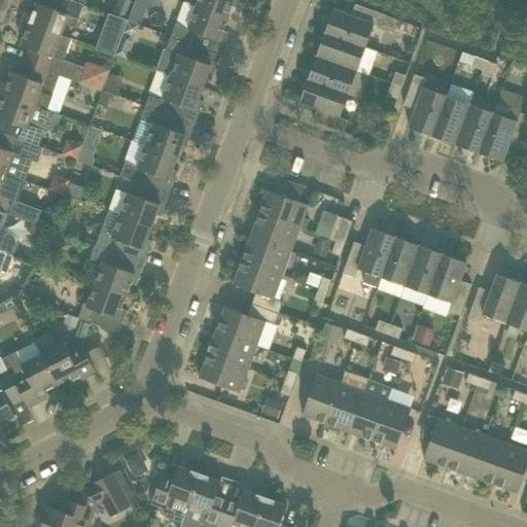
[(26,10),(23,21),(61,36),(66,23),(76,26),(84,4),(72,0),(47,0),(46,5),(37,2),(33,13),(26,10)]
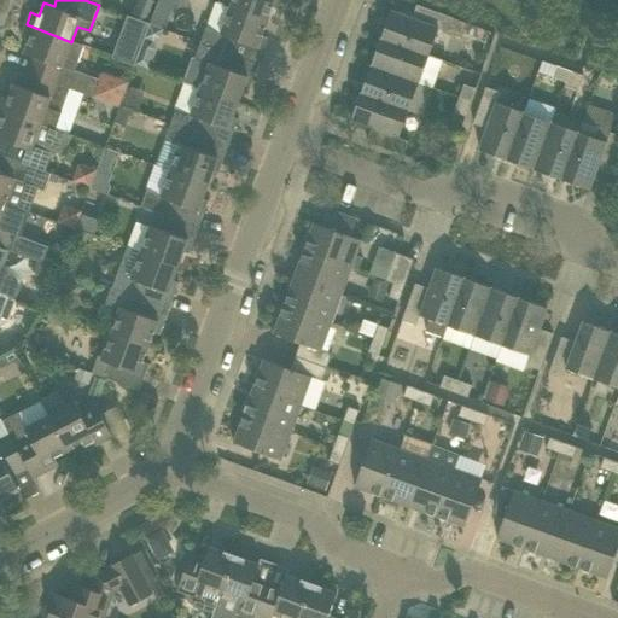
[(147,19),(157,0),(156,0),(136,0),(132,11),(147,19)]
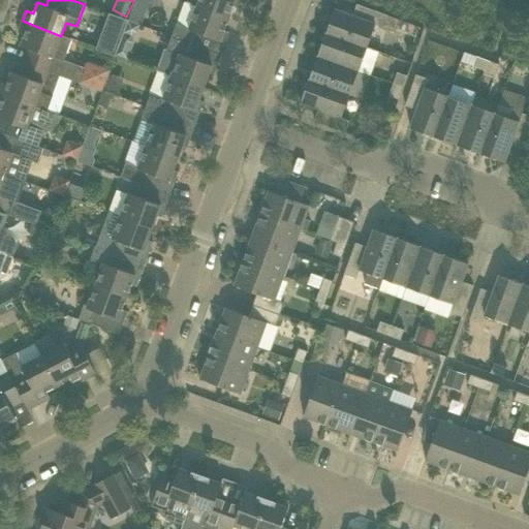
[(239,7),(241,0),(199,0),(197,5),(229,18),(234,5),(239,7)]
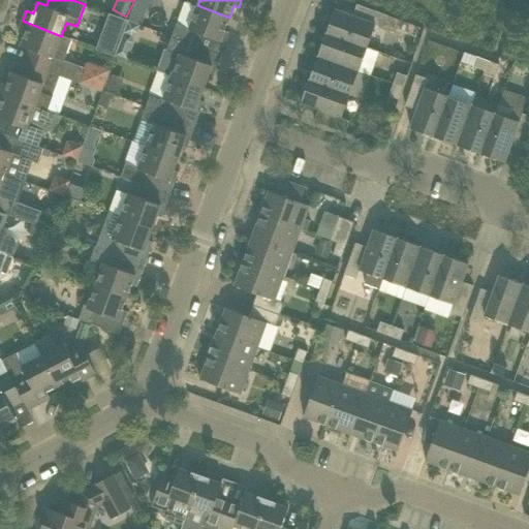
[(327,32),(367,47),(375,24),(396,31),(400,20),(358,4),(353,16),(335,8),(327,32)]
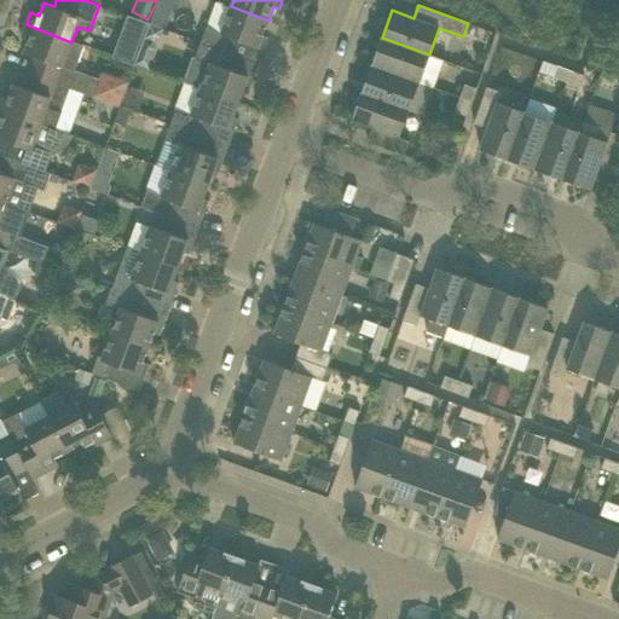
[(201,42),(259,64),(268,38),(262,35),(268,21),(231,6),(221,33),(207,27),(201,42)]
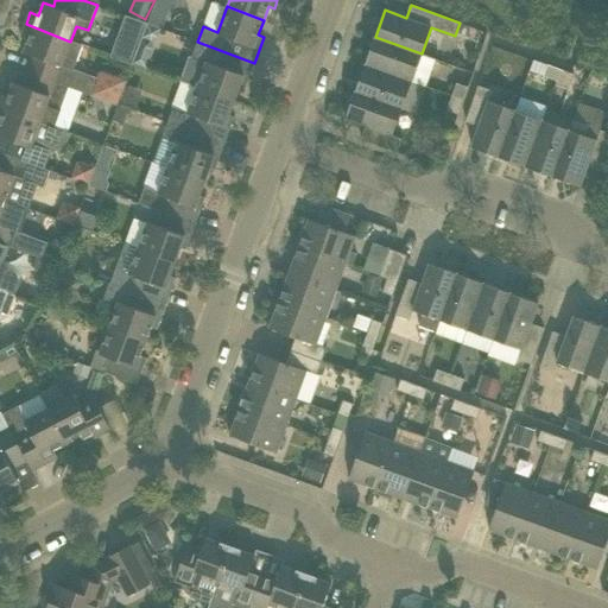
[(168,17),(152,11),(147,23),(163,29),(168,17)]
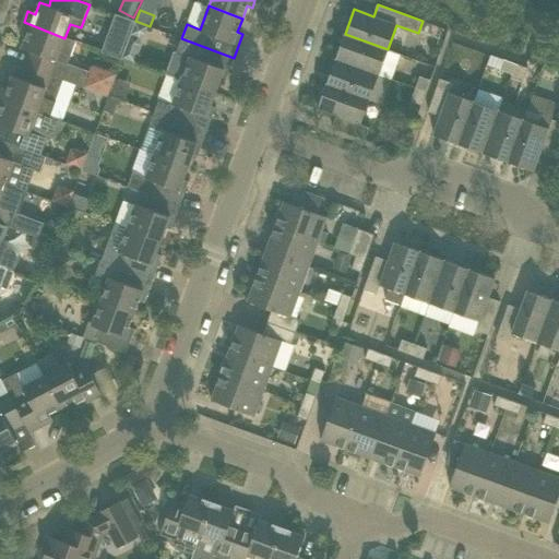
[(116,14),(102,52),(121,60),(135,22),(116,14)]
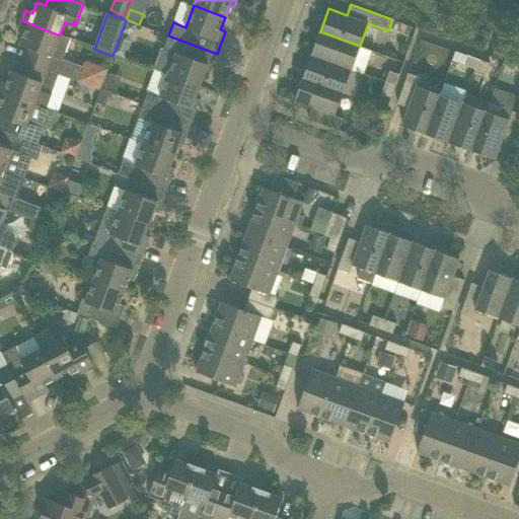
[(60,35),(22,20),(18,31),(24,33),(21,45),(30,48),(25,61),(60,73),(59,74),(78,81),(83,66),(64,59),(66,51),(65,51),(69,40),(60,36),(60,35)]
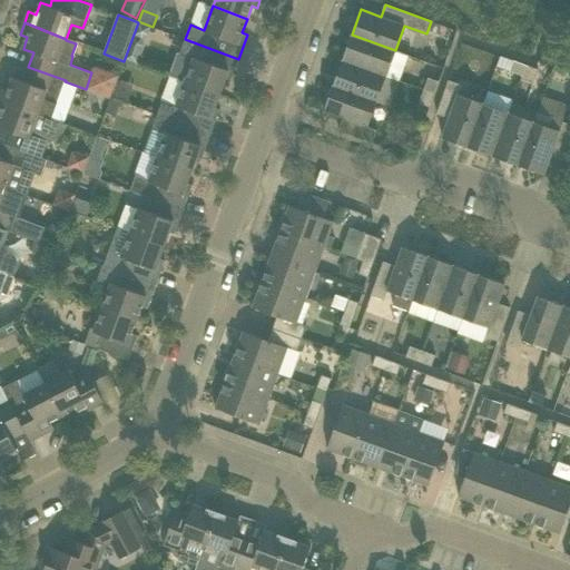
[(343,60),(386,77),(386,76),(401,80),(410,56),(395,50),(352,35),(343,60)]
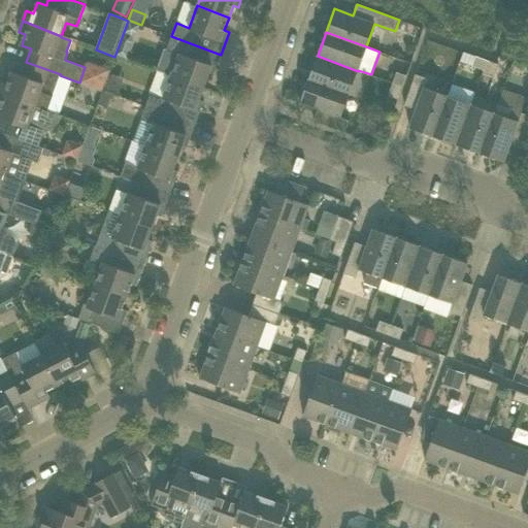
[(171,75),(203,88),(208,75),(212,77),(221,55),(171,36),(166,50),(179,54),(171,75)]
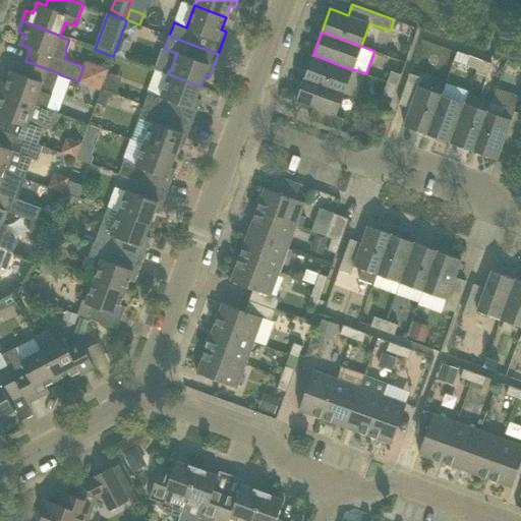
[(304,78),(345,93),(353,70),(313,55),(304,78)]
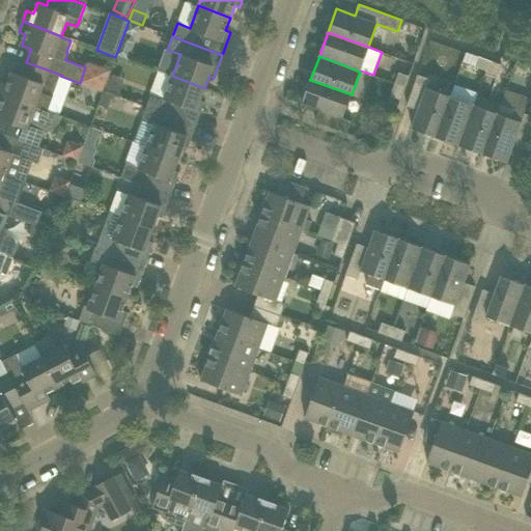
[(478,56),(478,57),(475,65),(486,70),(490,60),(478,56)]
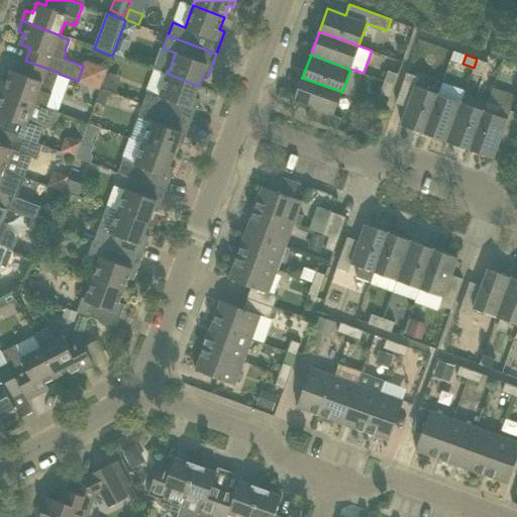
[(477,59),(474,68),(485,73),(489,63),(477,59)]
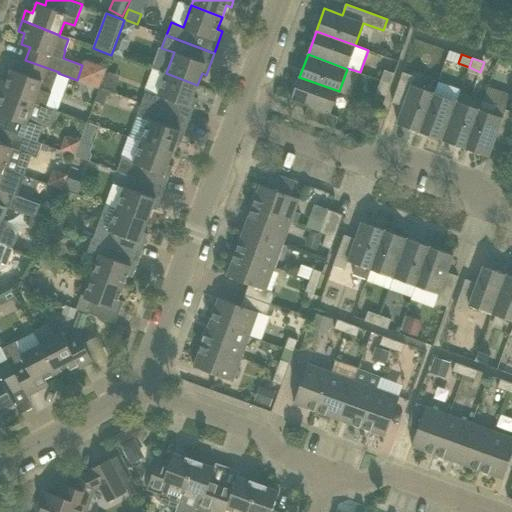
[(1,78),(0,80),(0,89),(46,106),(58,73),(59,72),(25,60),(21,72),(11,69),(7,81),(1,78)]
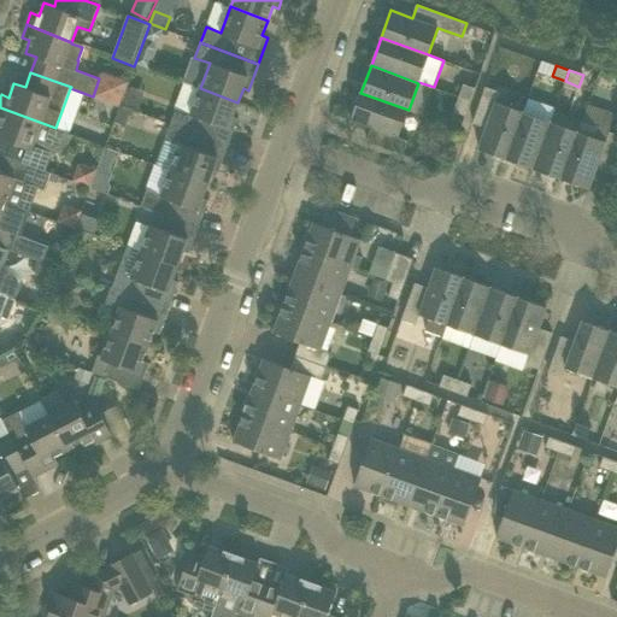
[(464,84),(459,98),(470,101),(475,88),(464,84)]
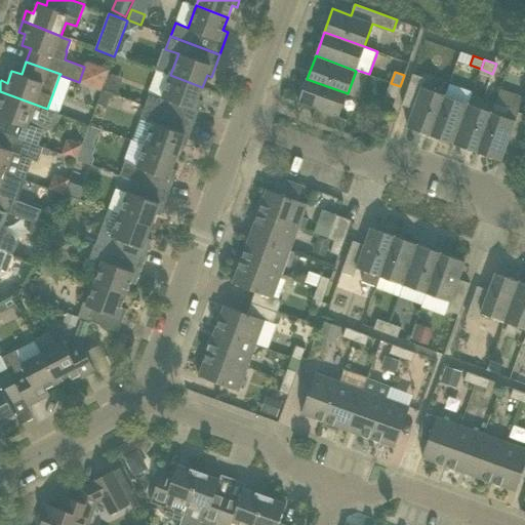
[(426,78),(413,74),(402,105),(414,109),(407,126),(431,135),(445,94),(422,86),(426,78)]
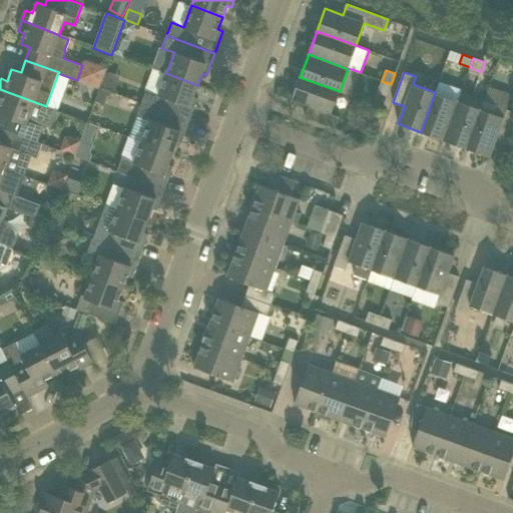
[(160,109),(190,120),(198,98),(193,96),(197,85),(166,73),(158,95),(146,91),(142,103),(160,109)]
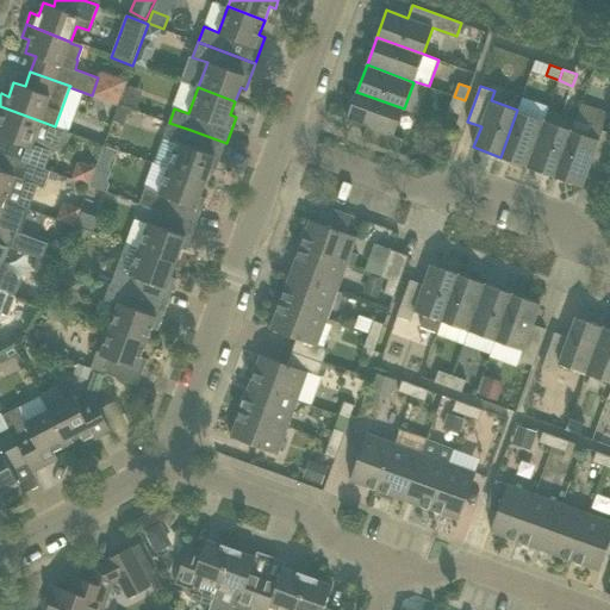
[(404,109),(356,92),(347,119),(367,126),(362,139),(398,153),(404,139),(394,136),(404,109)]
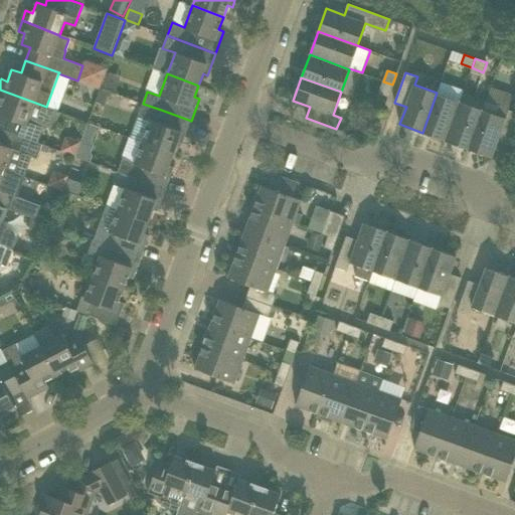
[(388,97),(392,84),(383,81),(378,93),(388,97)]
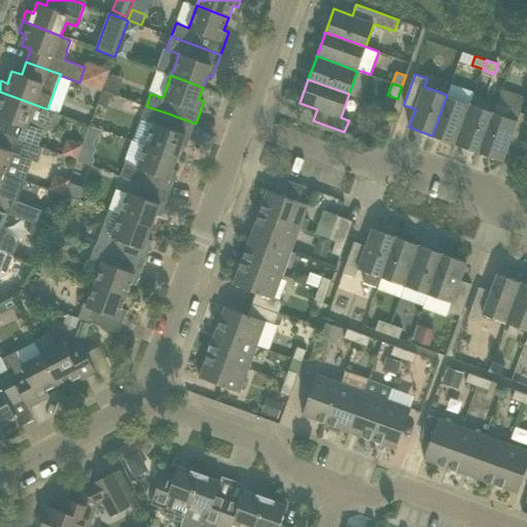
[(48,109),(47,109),(0,92),(0,117),(10,121),(5,134),(33,144),(40,124),(43,125),(48,109)]
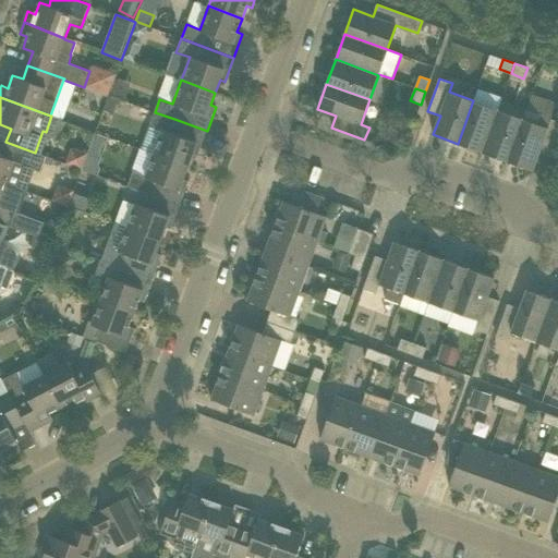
[(458,144),(483,153),(498,109),(473,100),(458,144)]
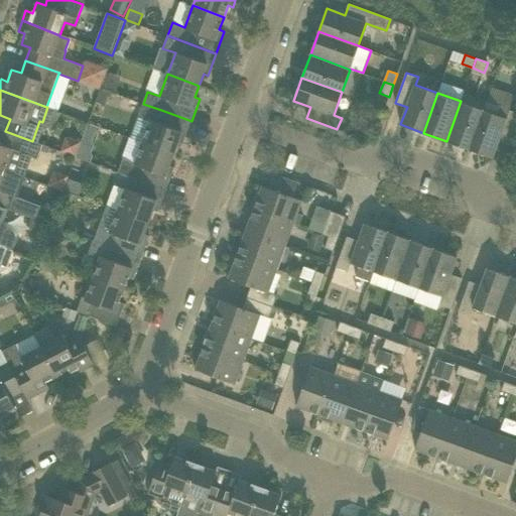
[(502,106),(487,100),(486,100),(483,109),(484,110),(470,149),(492,158),(499,140),(510,144),(515,127),(515,112),(509,110),(506,118),(498,115),(502,106)]
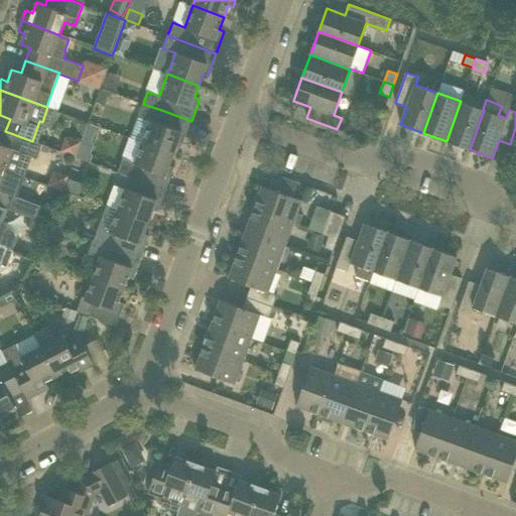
[(446,141),(470,149),(484,110),(483,109),(461,101),(446,141)]
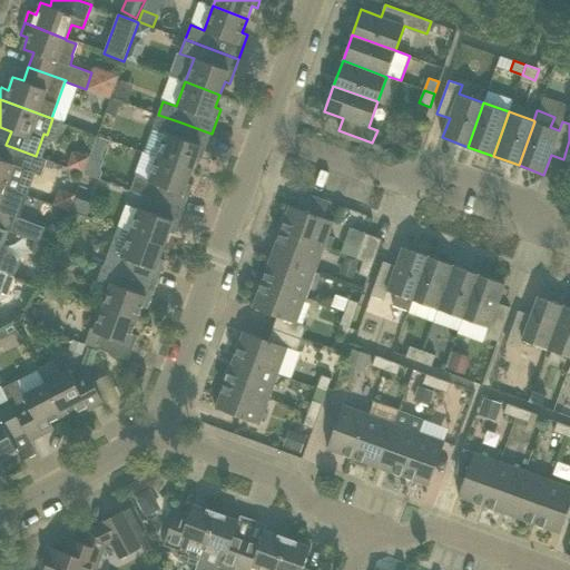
[(203,158),(212,134),(178,121),(158,115),(153,129),(166,135),(157,157),(192,169),(197,156),(203,158)]
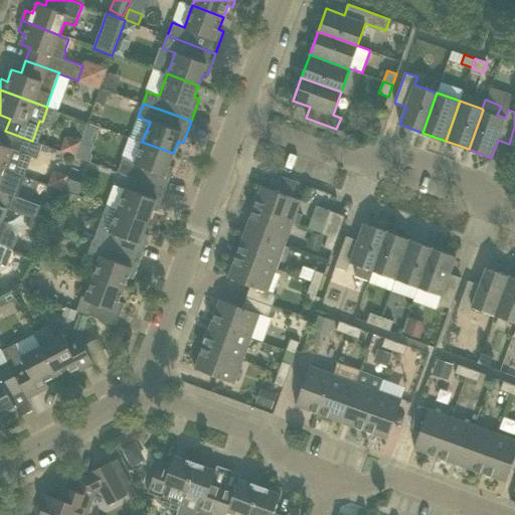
[(99,132),(101,126),(95,125),(88,122),(84,131),(94,134),(99,132)]
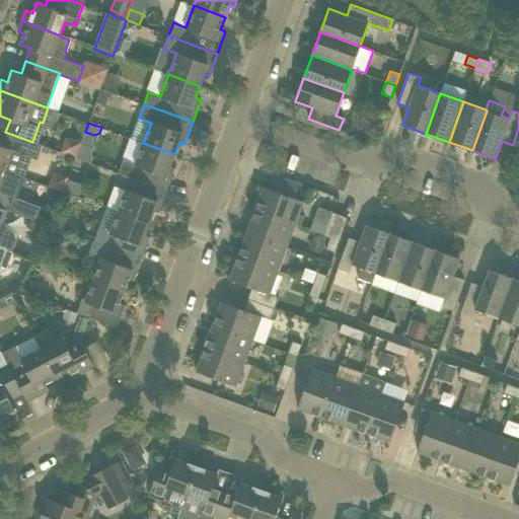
[(0,144),(0,168),(21,176),(25,178),(33,157),(38,159),(43,145),(32,142),(5,132),(1,145),(0,144)]
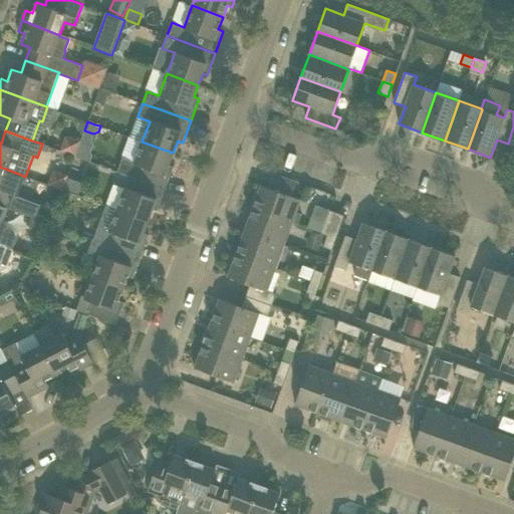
[(169,165),(173,153),(142,142),(135,161),(122,157),(117,171),(136,178),(166,189),(174,167),(169,165)]
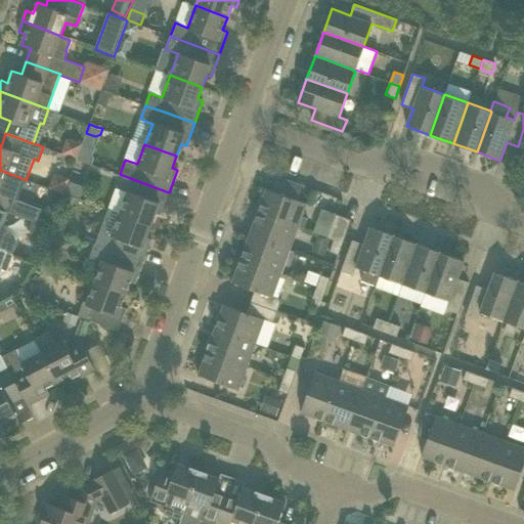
[(13,199),(22,178),(0,170),(0,209),(7,212),(35,222),(40,209),(13,199)]
